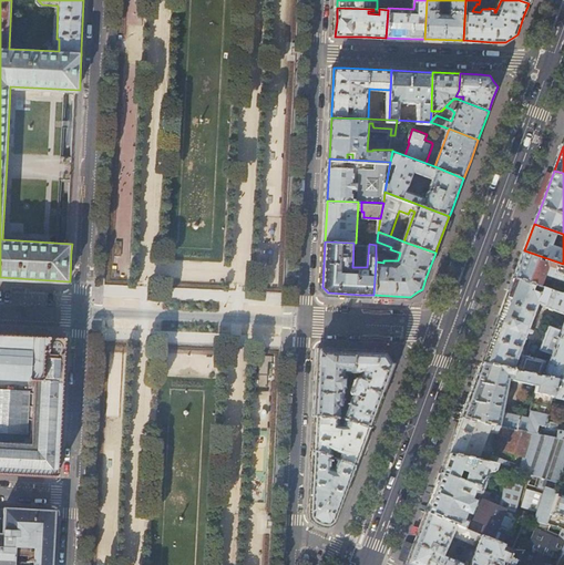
[(563,264),(524,250),(516,271),(514,277),(551,288),(553,280),(544,277),(545,274),(563,279),(563,264)]
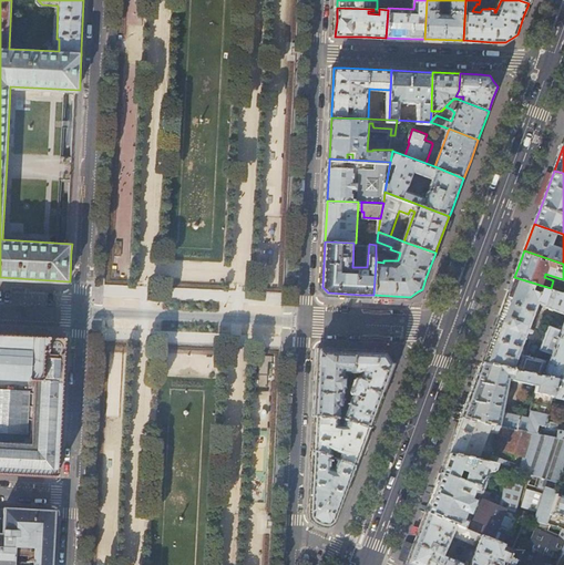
[(563,293),(551,288),(514,277),(499,318),(483,362),(545,376),(551,362),(525,357),(523,362),(516,360),(527,331),(531,332),(532,329),(529,328),(539,301),(563,311),(563,293)]
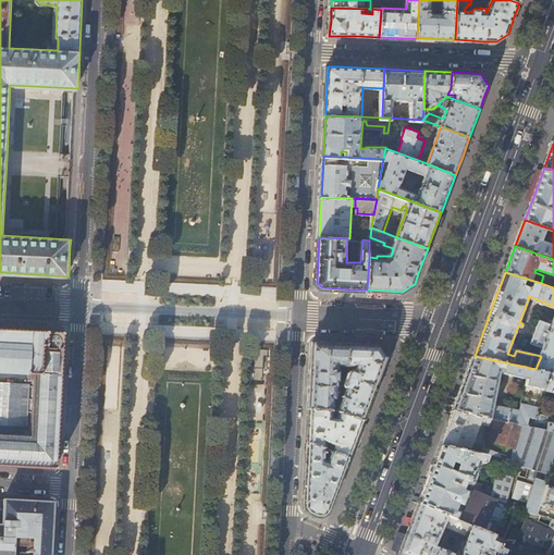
[(544,346),(553,325),(553,319),(552,319),(551,323),(541,319),(532,342),(544,346)]
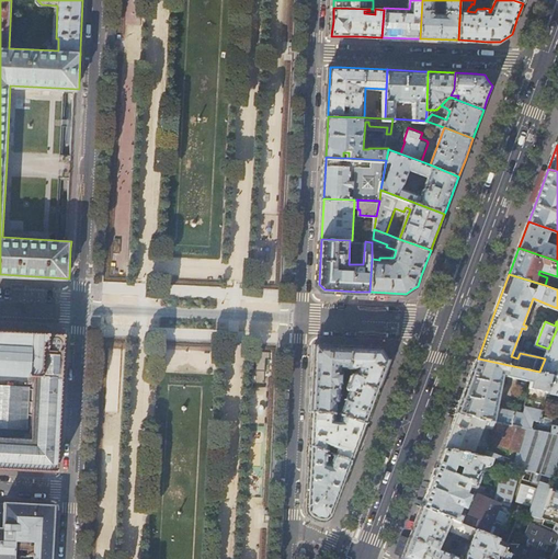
[(557,328),(548,349),(545,358),(539,372),(553,374),(557,375),(557,328)]
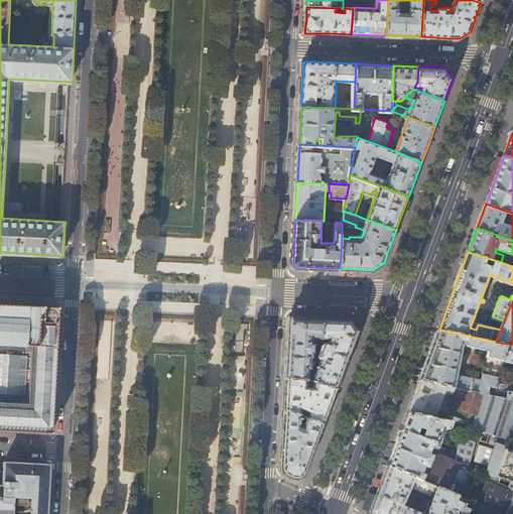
[(16,304),(0,302),(0,429),(20,431),(54,432),(60,306),(16,304)]
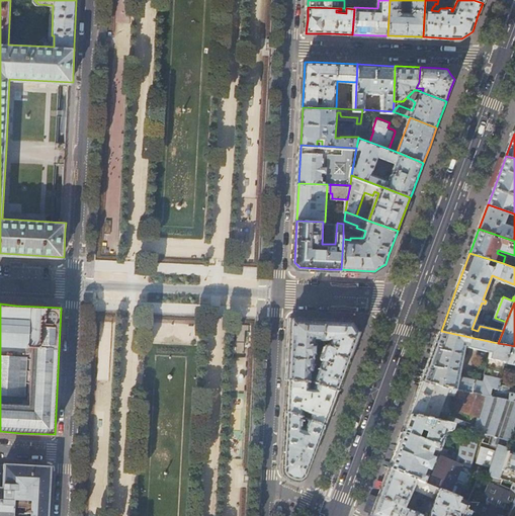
[(322,339),(325,319),(320,319),(297,318),(292,318),(290,340),(288,378),(310,379),(311,379),(312,370),(313,369),(314,368),(314,367),(315,349),(321,349),(322,339)]
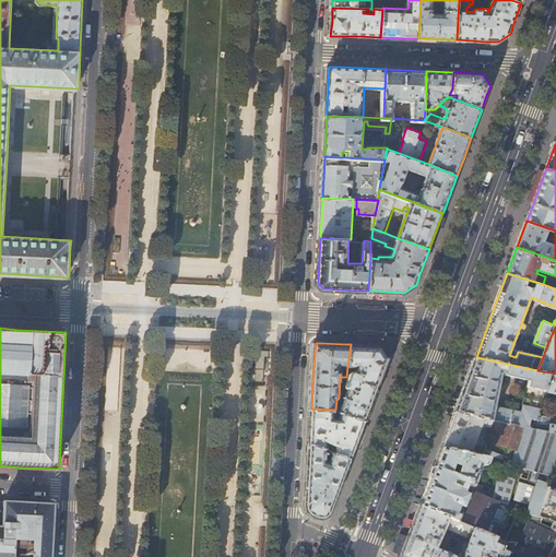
[(381,346),(351,344),(347,366),(353,366),(353,368),(354,368),(354,370),(353,371),(352,371),(352,372),(346,384),(347,387),(347,388),(349,388),(344,400),(341,399),(338,410),(342,412),(365,421),(379,382),(389,357),(387,354),(381,346)]
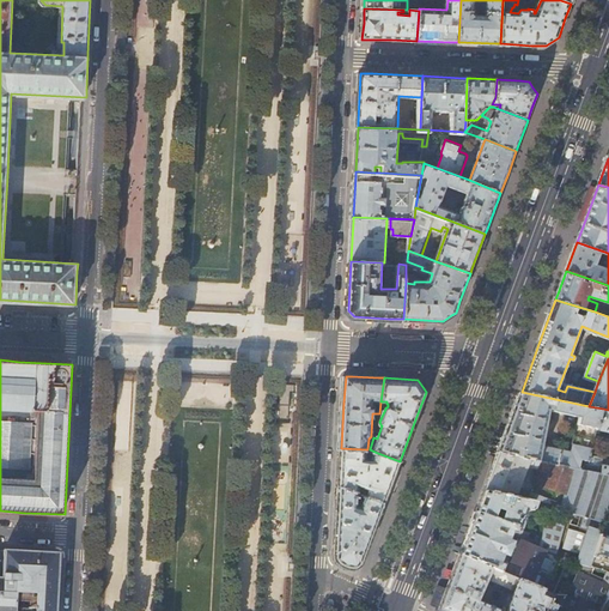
[(589,470),(592,454),(598,429),(603,409),(589,406),(522,392),(510,421),(499,451),(589,470)]
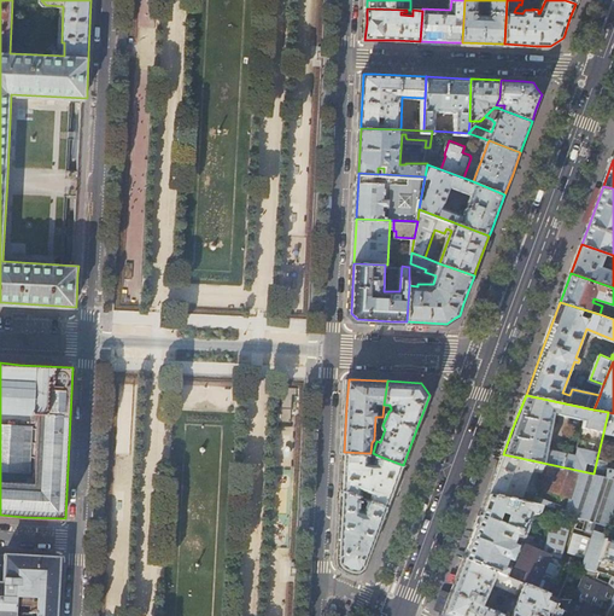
[(613,413),(608,412),(603,433),(613,434),(613,413)]
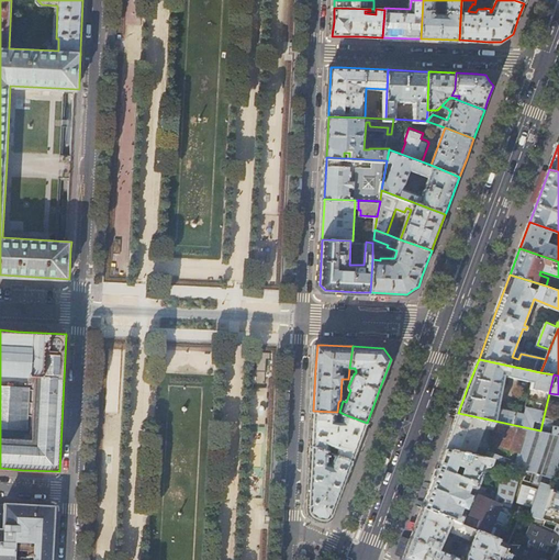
[(261,417),(264,416),(266,415),(267,414),(268,412),(268,411),(267,409),(266,406),(265,405),(263,404),(260,404),(259,405),(257,406),(256,409),(256,410),(256,412),(256,414),(258,415),(259,416),(261,417)]
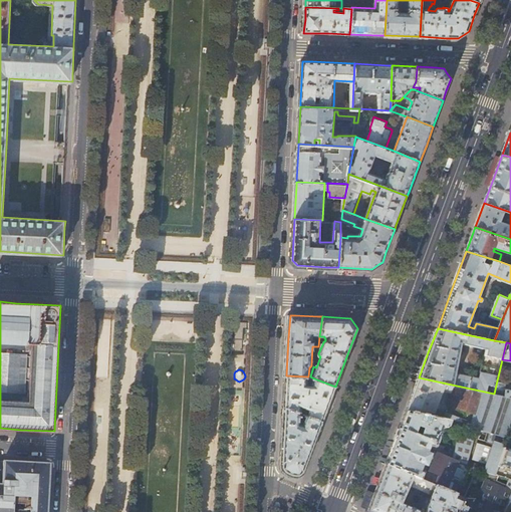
[(306,384),(307,376),(286,375),(286,392),(285,407),(301,413),(307,415),(323,421),(331,399),(335,387),(314,378),(312,385),(306,384)]
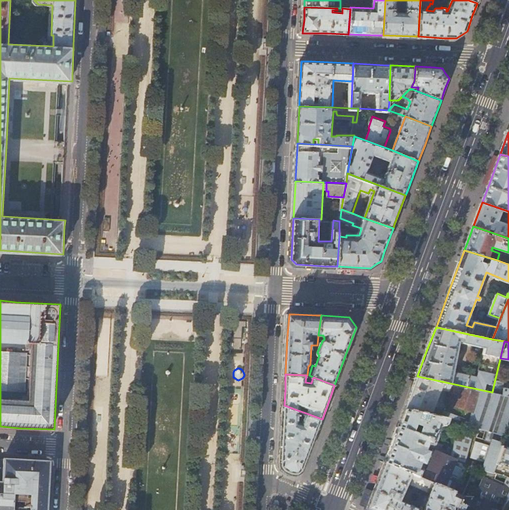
[(405,408),(452,417),(461,419),(462,416),(461,415),(434,405),(441,387),(452,390),(448,402),(474,411),(470,423),(480,426),(479,428),(481,428),(478,435),(488,438),(487,442),(477,439),(472,455),(487,460),(485,464),(478,462),(477,466),(489,470),(494,471),(503,445),(508,428),(508,395),(492,392),(417,376),(415,381),(405,408)]
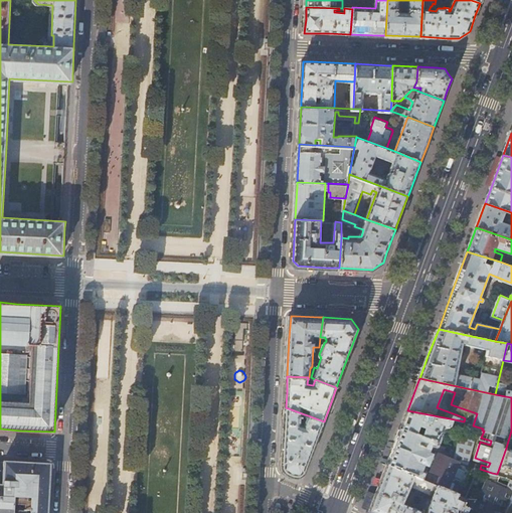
[(511,383),(498,381),(495,394),(511,397),(511,383)]
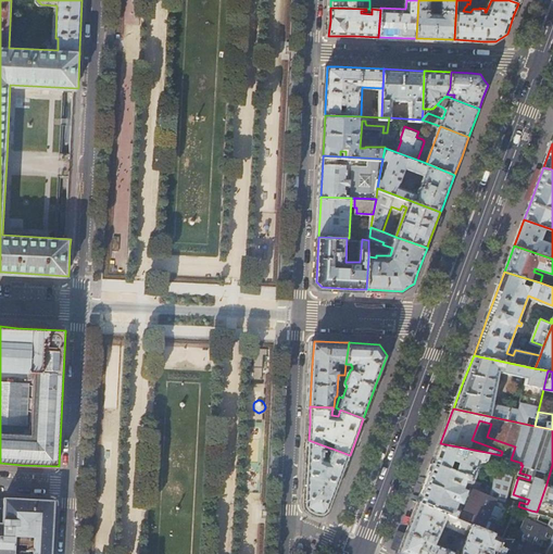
[(326,457),(326,447),(309,440),(306,469),(305,500),(305,501),(306,501),(305,503),(305,504),(305,505),(306,506),(308,508),(309,510),(312,512),(313,512),(315,513),(318,514),(321,514),(322,514),(324,514),(325,513),(327,512),(328,511),(329,510),(341,479),(350,455),(332,449),(329,460),(326,457)]
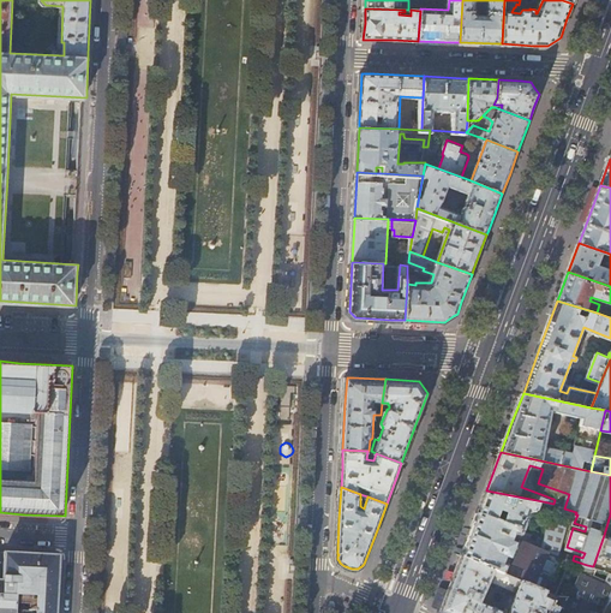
[(478,512),(521,528),(527,529),(532,518),(526,516),(529,507),(532,509),(534,509),(535,509),(537,509),(537,507),(538,507),(540,507),(543,501),(486,491),(480,505),(478,512)]
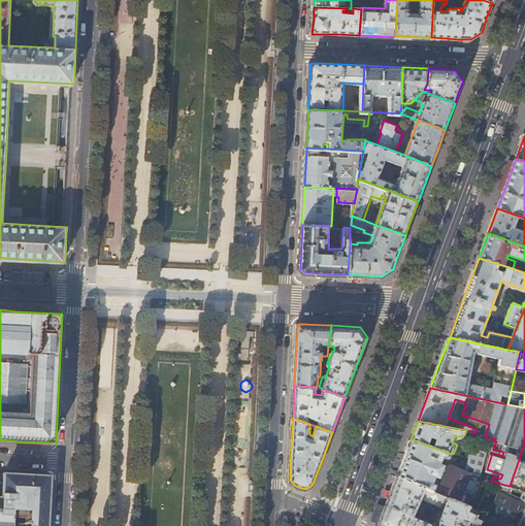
[(397,475),(433,491),(436,483),(429,481),(431,474),(438,478),(448,453),(411,439),(405,454),(397,475)]
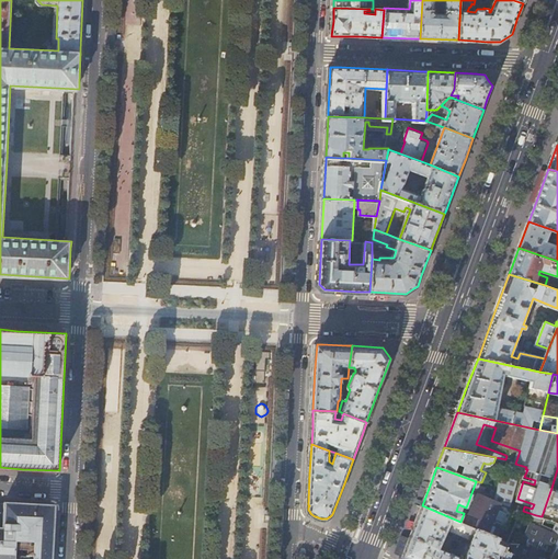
[(497,500),(510,505),(519,478),(502,472),(499,489),(497,500)]
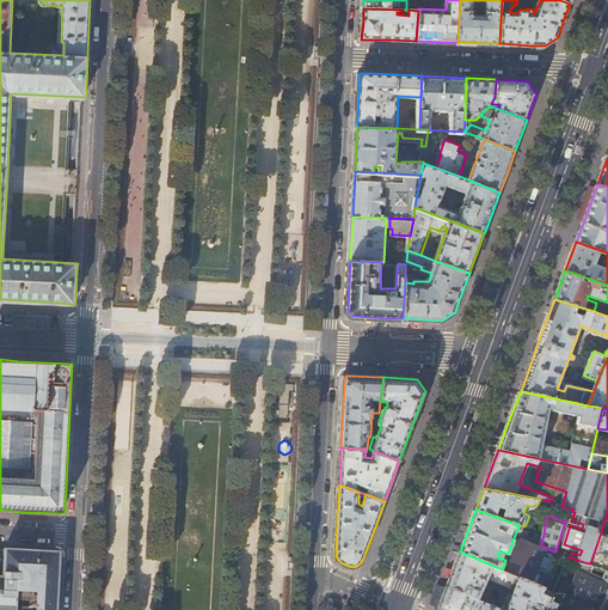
[(521,578),(533,583),(538,571),(541,573),(540,577),(546,579),(547,575),(554,578),(563,560),(567,562),(570,557),(556,551),(541,546),(544,534),(539,532),(534,543),(522,540),(514,560),(524,566),(520,577),(521,578)]
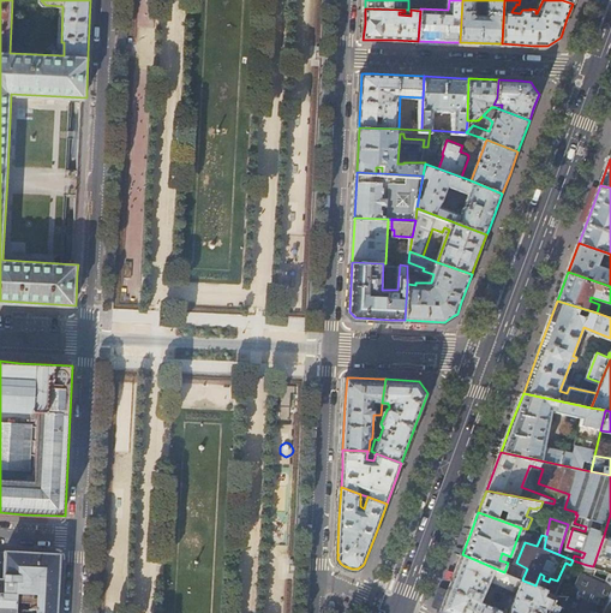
[(610,536),(604,535),(593,566),(610,572),(610,536)]
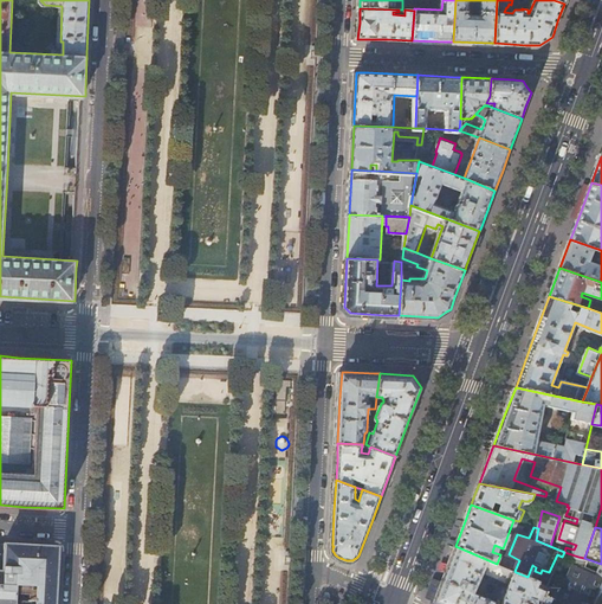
[(0,540),(0,603),(58,603),(62,544),(30,543),(0,540)]
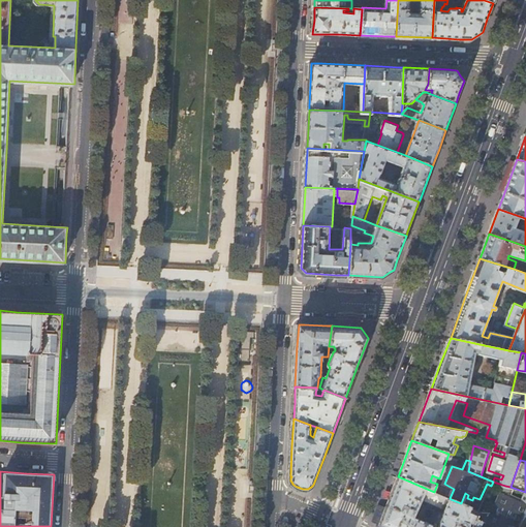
[(384,526),(472,526),(477,517),(480,510),(461,503),(451,499),(438,526),(437,526),(414,517),(426,491),(429,494),(427,500),(443,506),(447,497),(434,492),(398,476),(389,501),(387,506),(381,522),(379,525),(384,526)]
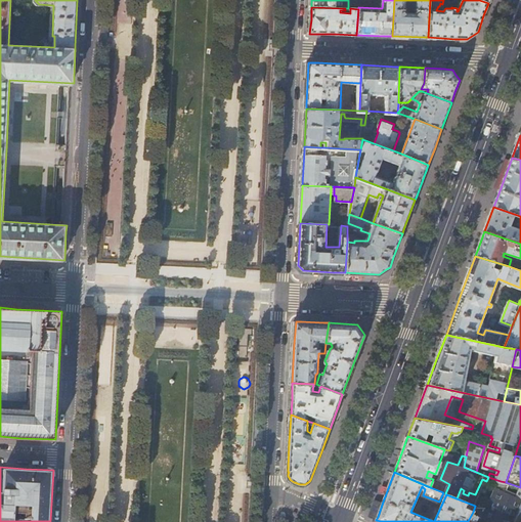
[(493,521),(516,521),(520,511),(520,487),(506,482),(501,481),(484,518),(493,521)]
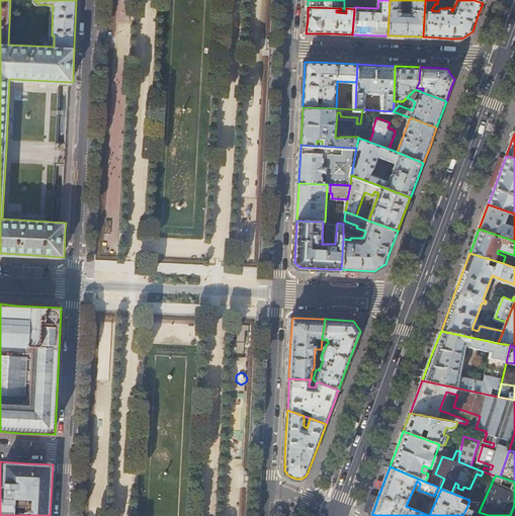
[(373,511),(378,496),(373,494),(369,507),(370,509),(373,511)]
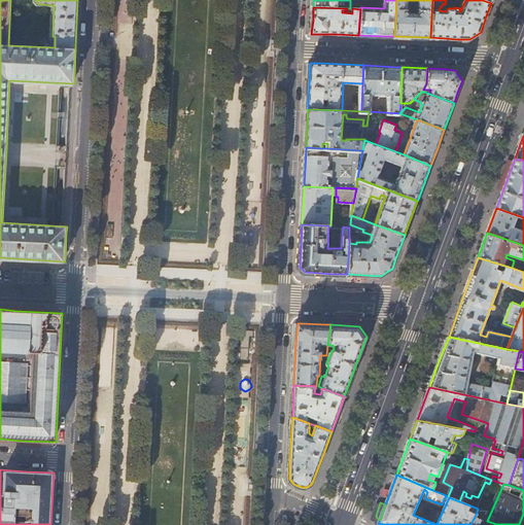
[(477,524),(481,518),(484,519),(484,518),(476,515),(470,524),(477,524)]
